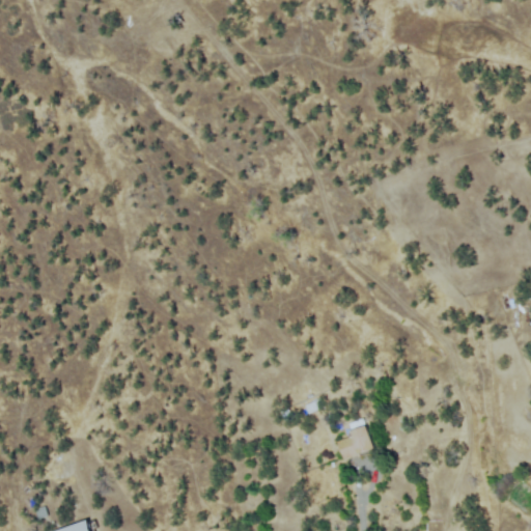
[(311,413),(308,407),(320,399),(325,406),(311,413)]
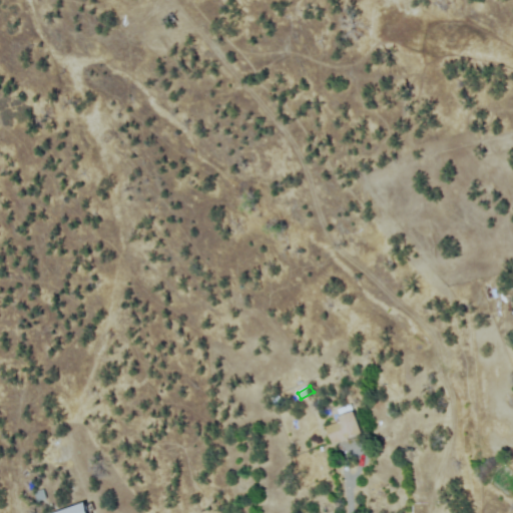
[(273,398),(280,396),(284,406),(277,409),(273,398)]
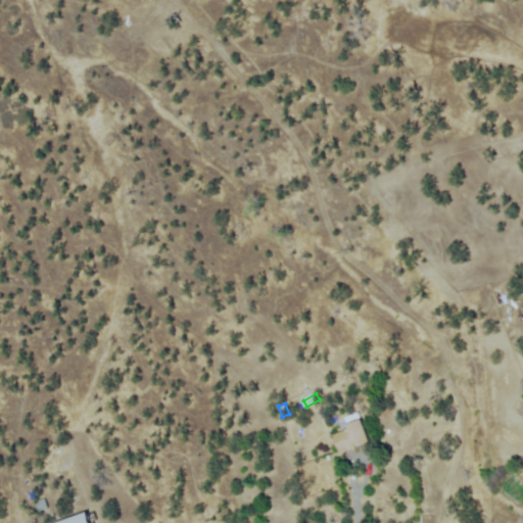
[(346,418),(361,414),(369,443),(338,450),(334,435),(350,431),(346,418)]
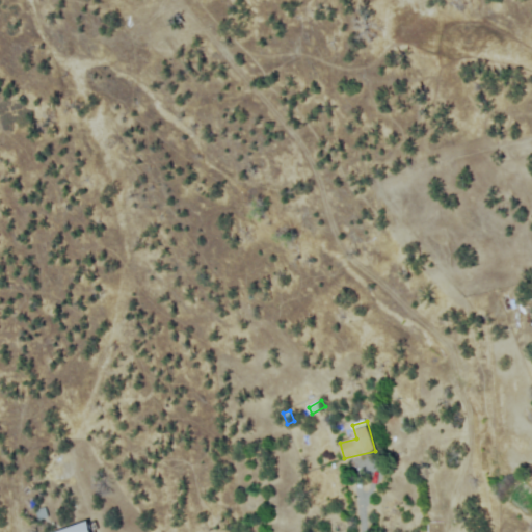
[(37,511),(46,508),(48,516),(41,519),(37,511)]
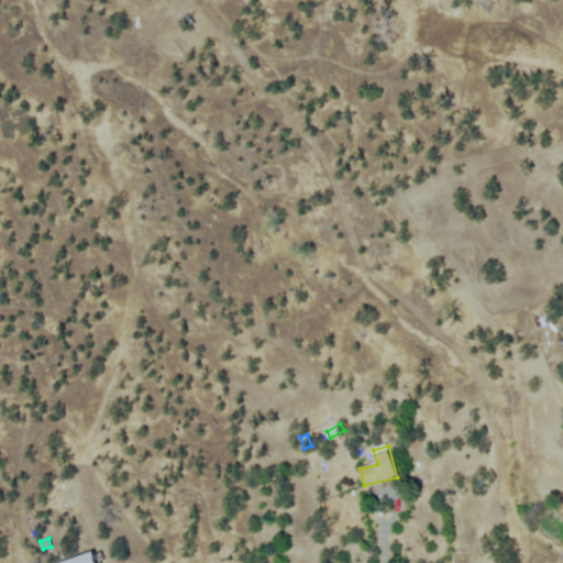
[(63,562),(96,553),(98,562),(63,562)]
